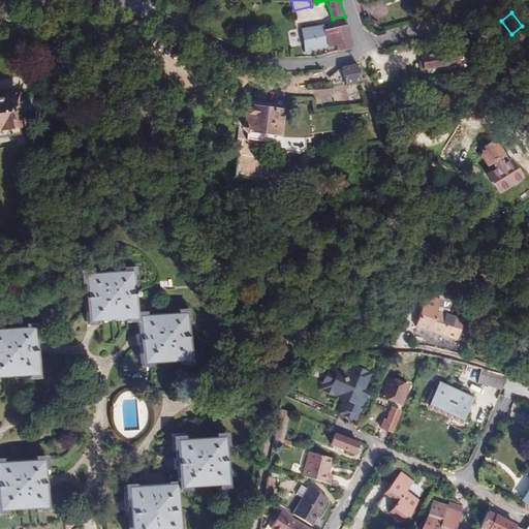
[(352,45),(347,24),(323,29),(330,53),(351,49),(352,45)]
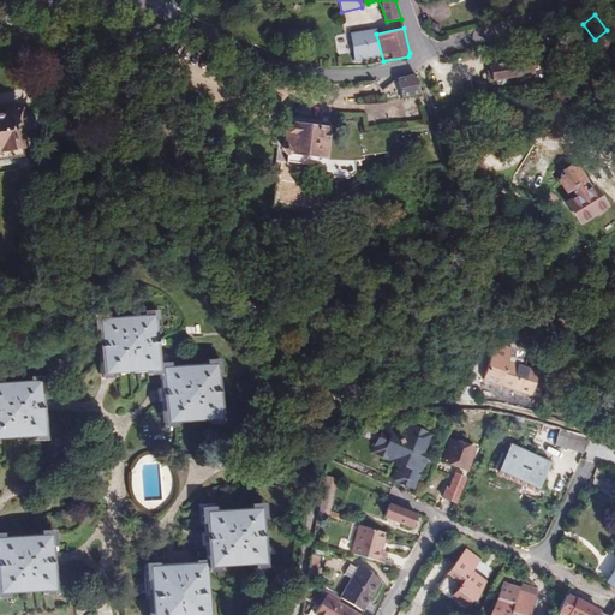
[(375,42),(372,34),(351,37),(352,45),(375,42)]
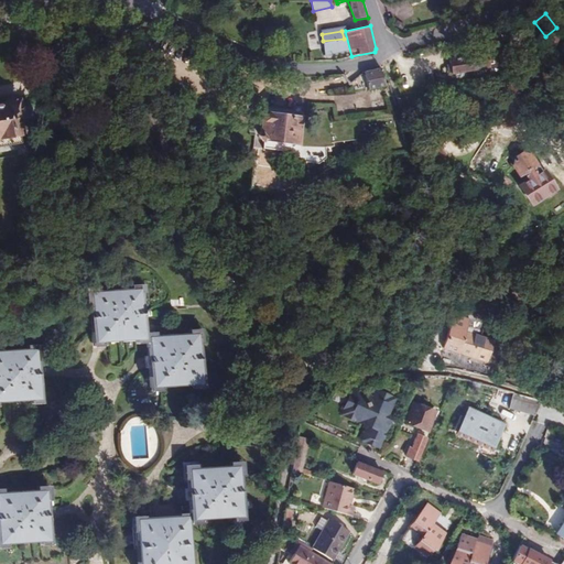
[(485,54),(448,61),(449,64),(446,65),(448,72),(451,72),(451,74),(488,66),(485,54)]
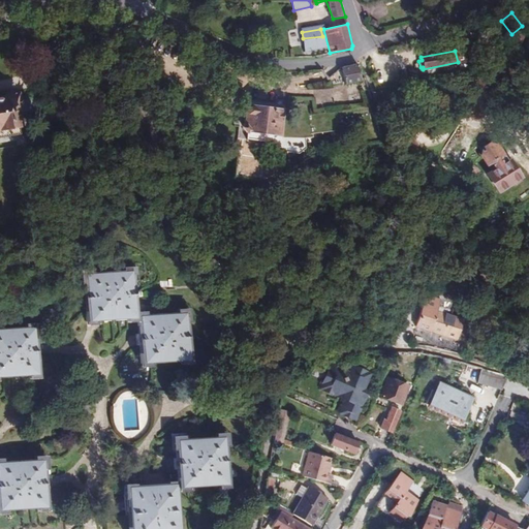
[(361,81),(361,79),(358,66),(342,69),(344,84),(361,81)]
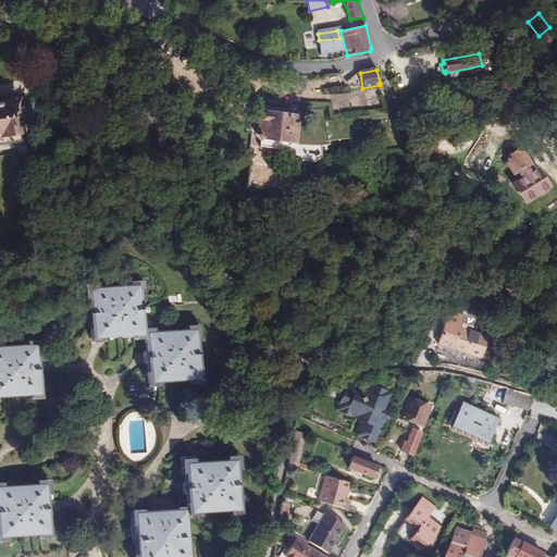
[(388,110),(394,109),(387,88),(382,90),(388,110)]
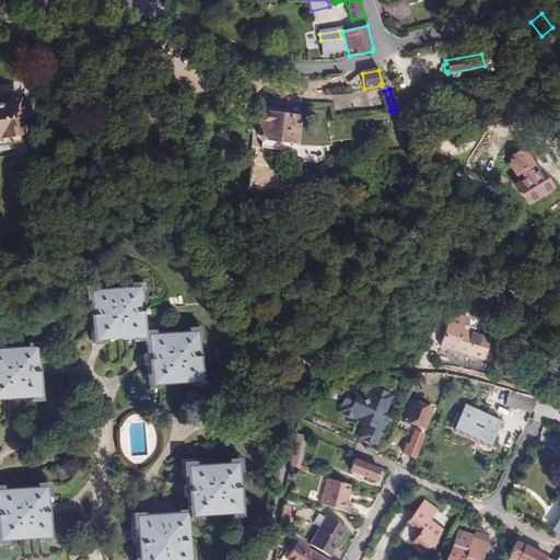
[(0,139),(18,138),(16,121),(20,120),(18,104),(6,105),(6,106),(0,106),(0,139)]
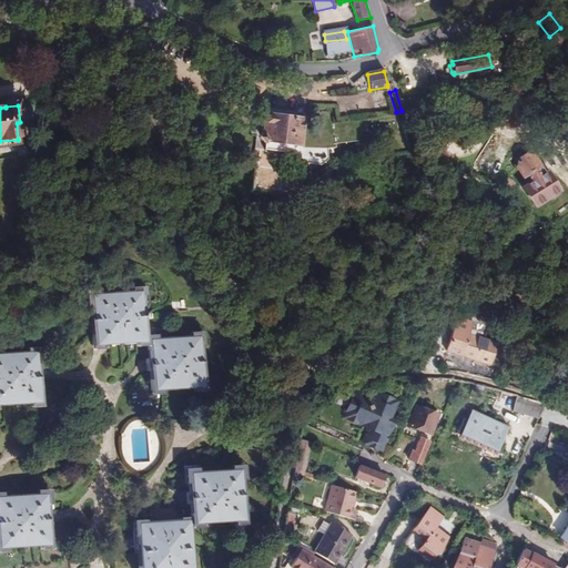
[(255,125),(259,129),(264,129),(265,142),(263,143),(269,148),(271,145),(286,144),(290,150),(297,149),(301,144),(303,144),(302,118),(300,118),(300,107),(292,107),(292,111),(264,112),(264,120),(262,120),(255,121),(255,125)]
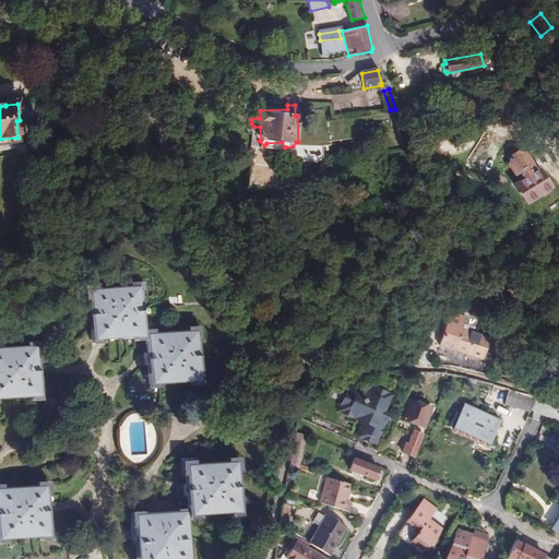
[(476,121),(464,114),(458,121),(468,131),(476,121)]
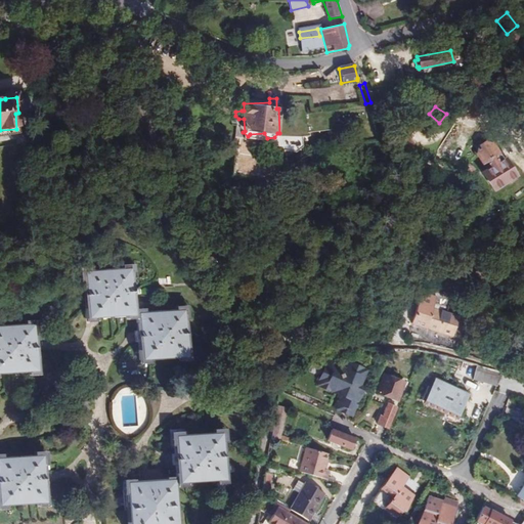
[(495,156),(498,154),(491,143),(485,142),(484,141),(496,125),(494,123),(484,124),(479,129),(483,138),(477,141),(480,145),(478,155),(484,163),(487,162),(491,168),(485,173),(496,191),(519,177),(507,159),(505,161),(500,164),(495,156)]
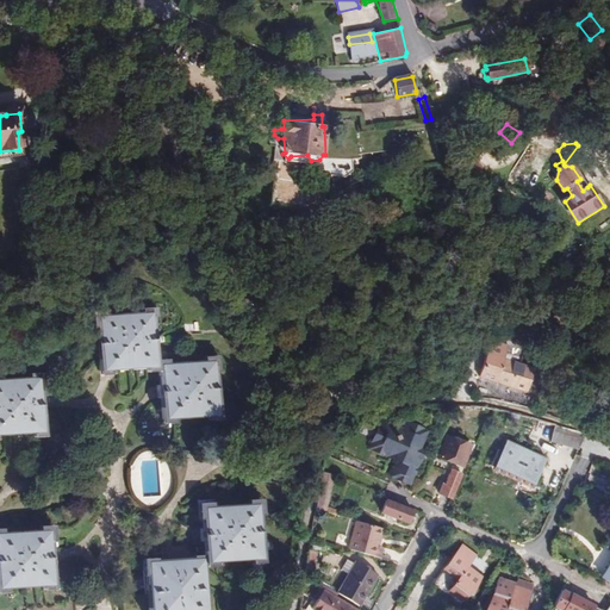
[(0,162),(20,160),(19,150),(0,151),(0,162)]
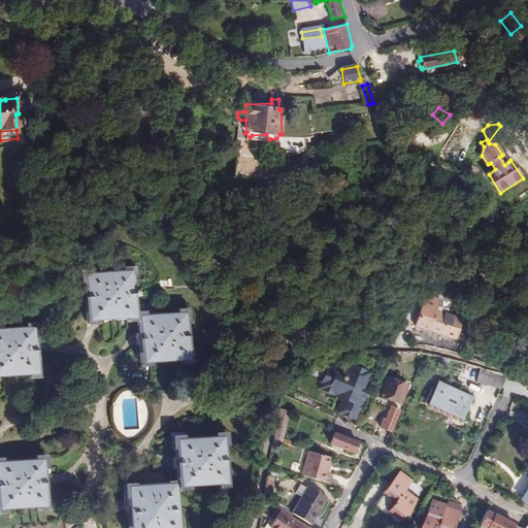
[(503,154),(502,155),(499,157),(504,165),(508,162),(503,154)]
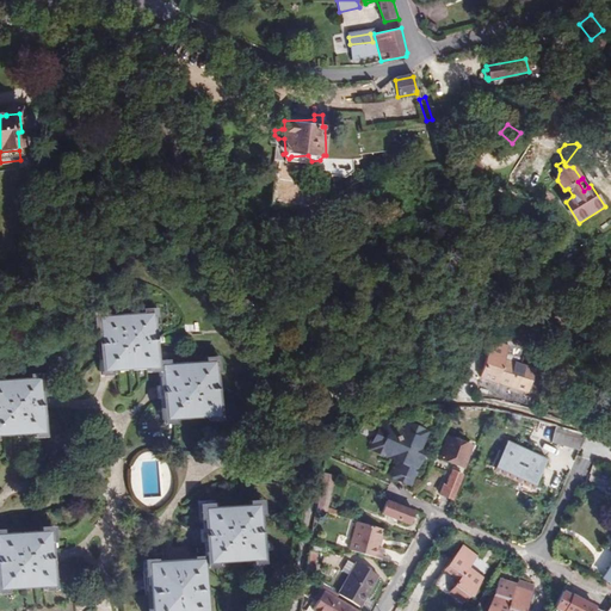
[(548,192),(538,204),(548,209),(555,201),(554,196),(548,192)]
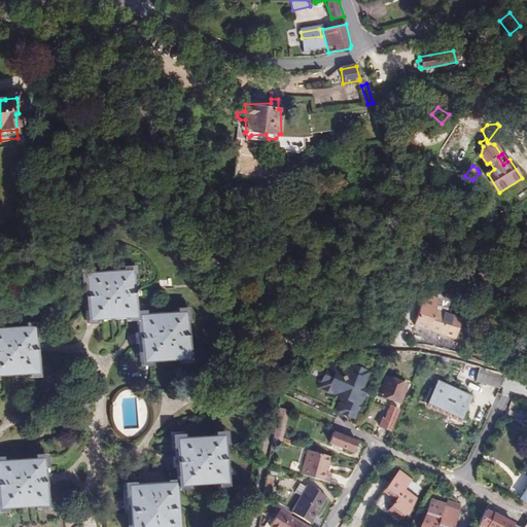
[(88,320),(138,317),(138,313),(135,268),(84,272),(88,320)]
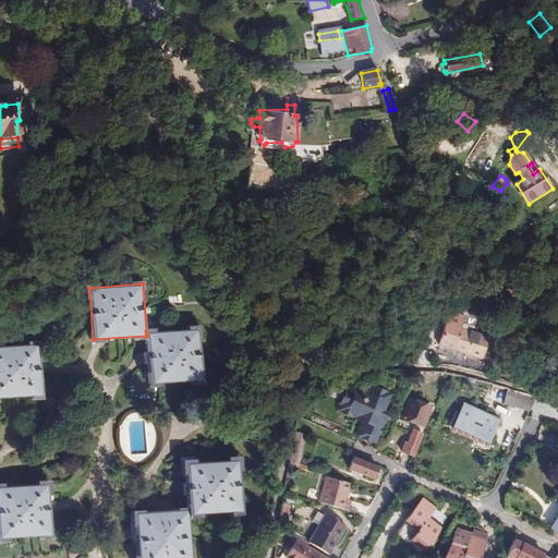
[(432,316),(428,325),(438,328),(440,319),(432,316)]
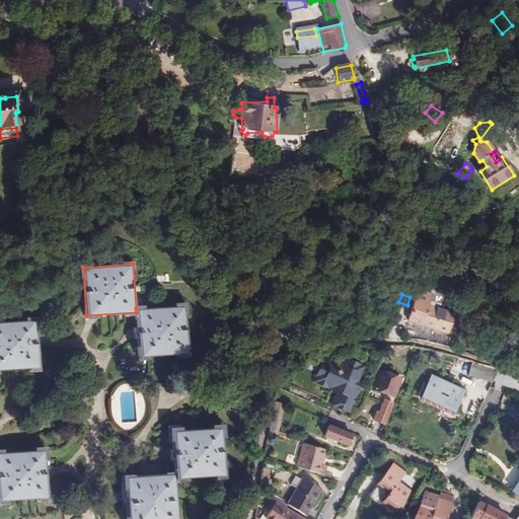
[(409,321),(422,325),(429,305),(416,300),(409,321)]
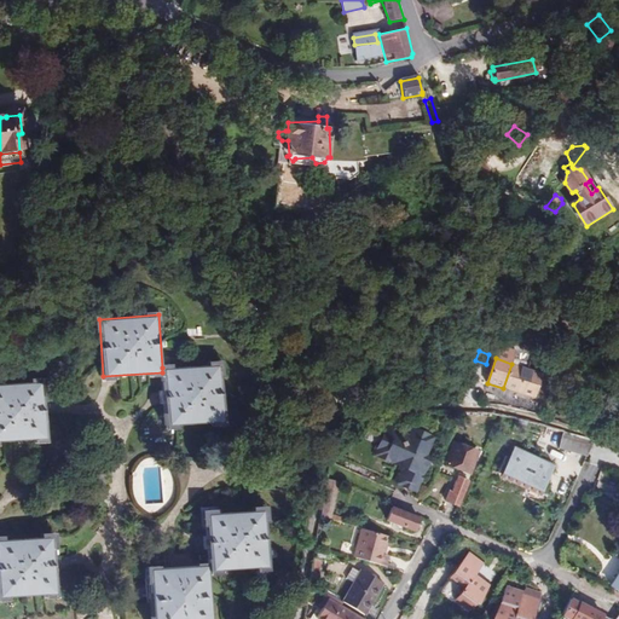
[(221,364),(162,368),(162,372),(166,424),(225,420),(221,364)]
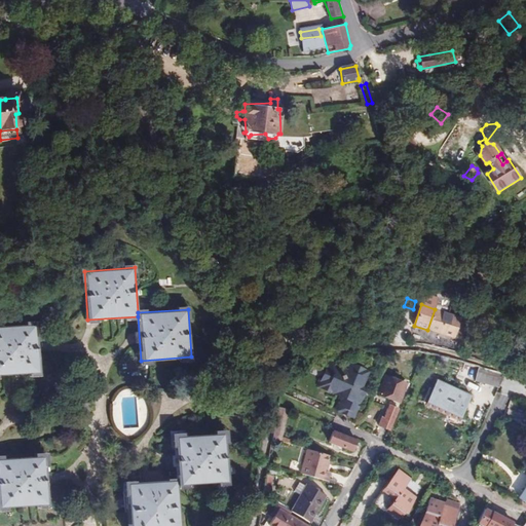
[(435,309),(427,330),(455,338),(461,317),(435,309)]
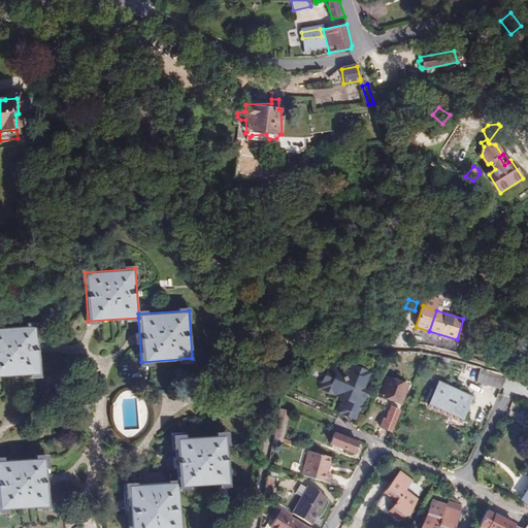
[(0,327),(0,375),(38,373),(35,325),(0,327)]
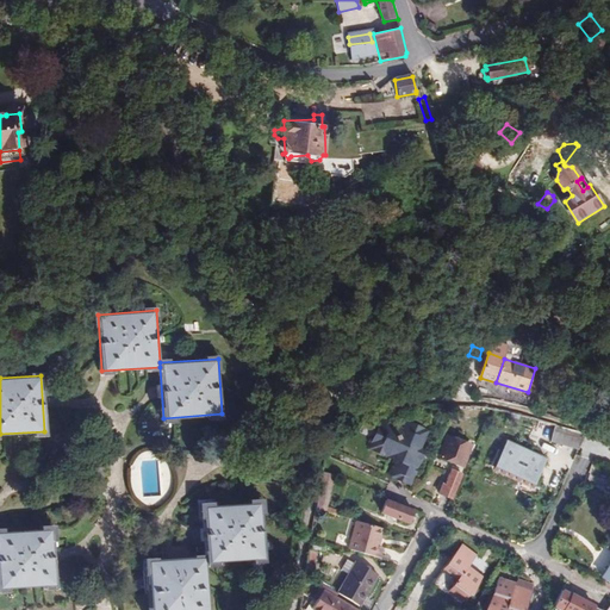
[(306,385),(299,375),(287,385),(296,394),(306,385)]
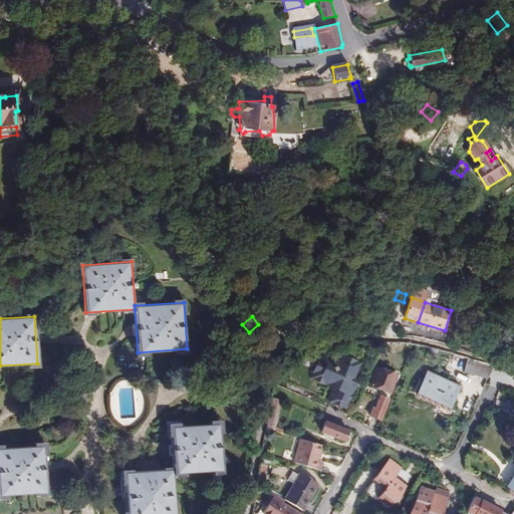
[(346,408),(357,383),(352,382),(355,377),(361,362),(341,353),(339,359),(324,351),(312,375),(337,387),(331,400),(346,408)]
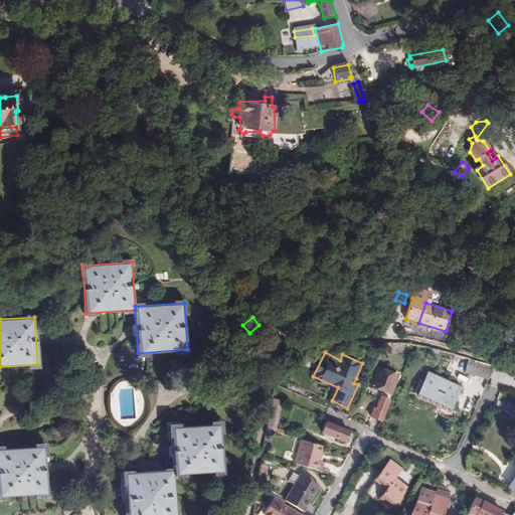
[(249,354),(248,363),(259,365),(260,355),(249,354)]
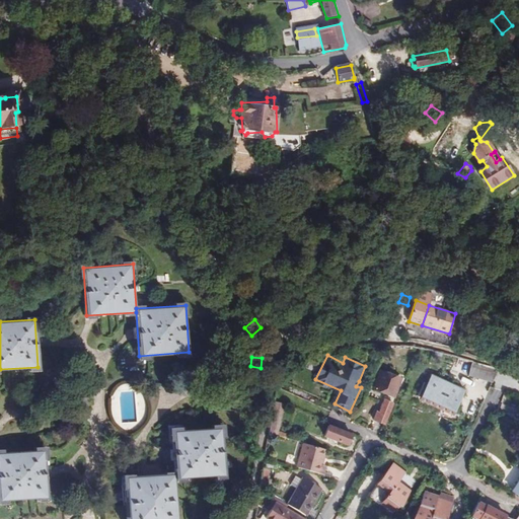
[(492,384),(498,370),(471,363),(468,376),(492,384)]
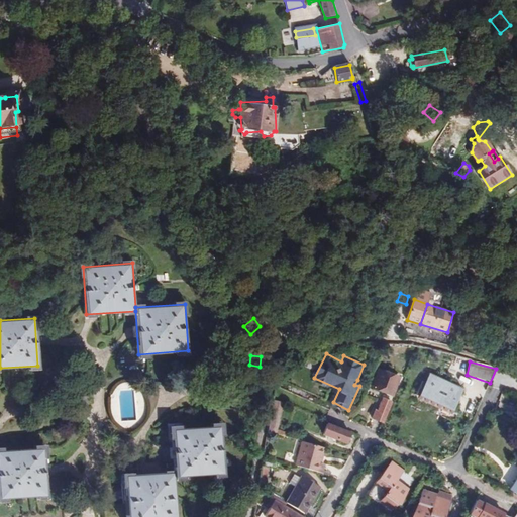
[(398,379),(381,372),(374,388),(392,395),(398,379)]
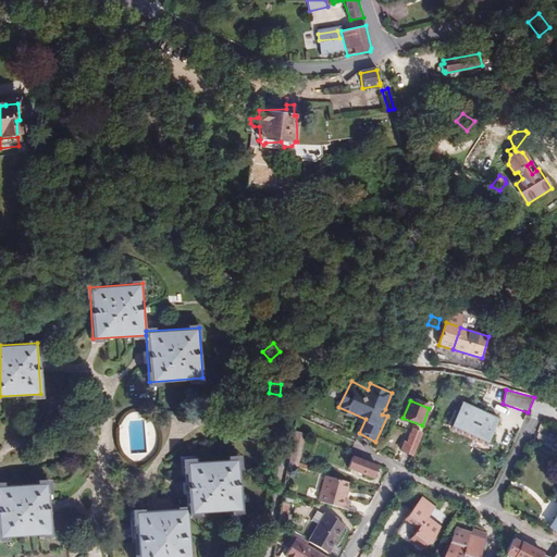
[(471,424),(467,435),(474,438),(471,448),(491,456),(494,446),(489,444),(497,422),(469,410),(465,421),(471,424)]
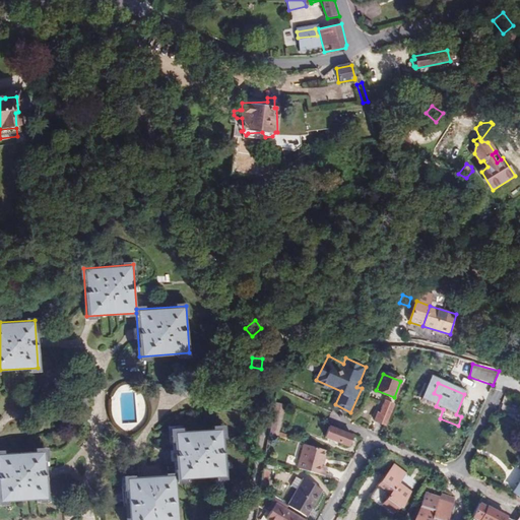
[(430,404),(436,406),(440,396),(434,393),(430,404)]
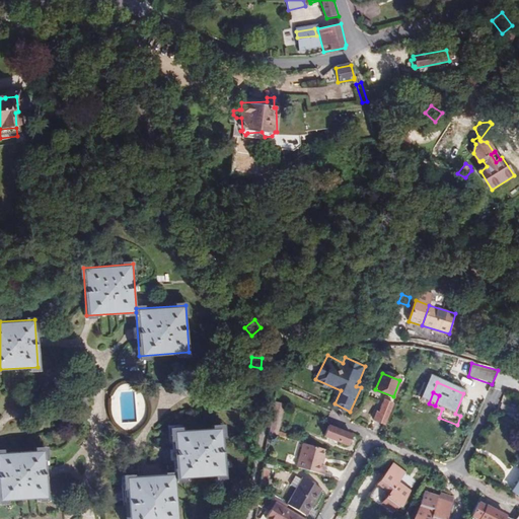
[(284,403),(275,399),(269,432),(278,435),(284,403)]
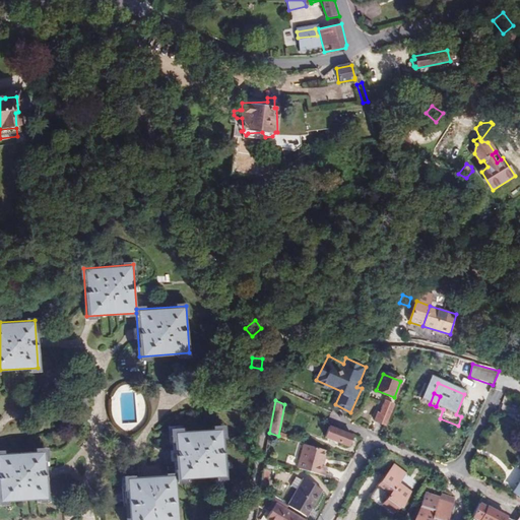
[(396,404),(388,401),(382,413),(380,412),(377,420),(386,426),(396,404)]
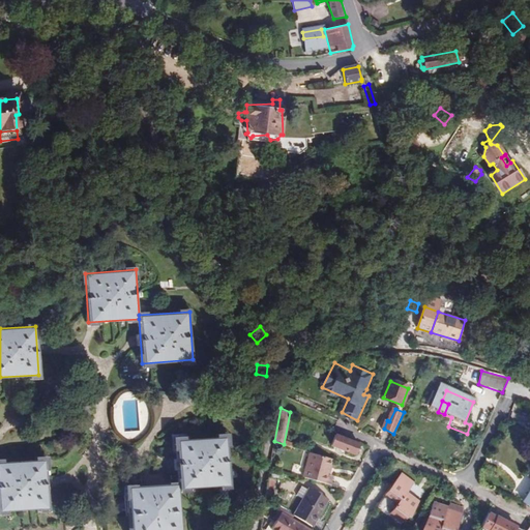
[(332,445),(355,455),(359,445),(343,438),(344,435),(337,433),(332,445)]
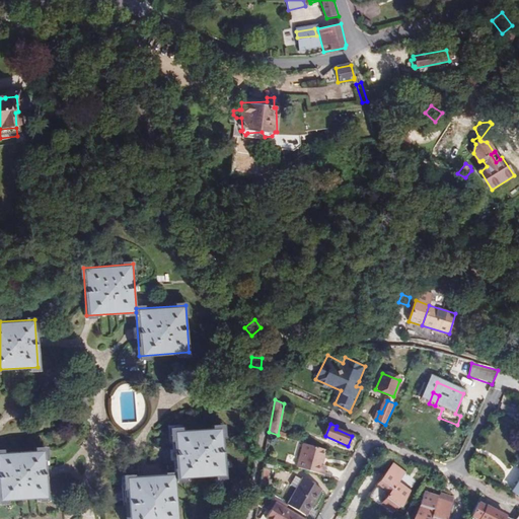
[(172,431),(173,461),(174,478),(225,476),(222,428),(172,431)]
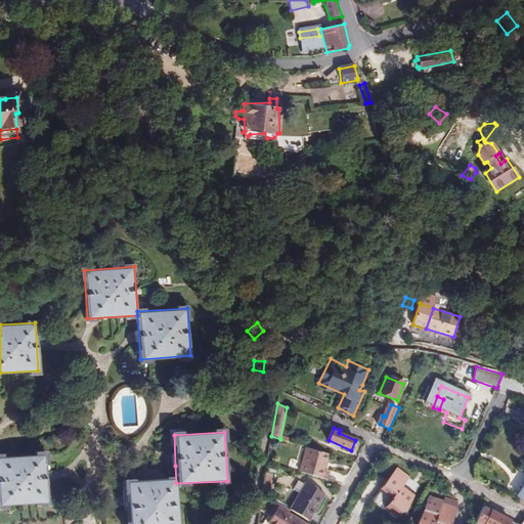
[(331,454),(309,447),(301,472),(328,480),(331,470),(326,469),(331,454)]
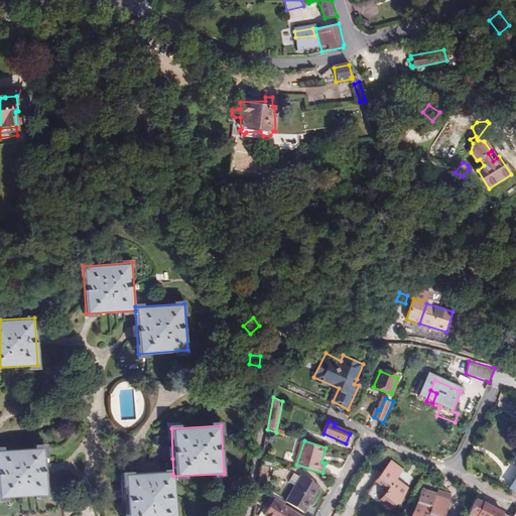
[(44,447),(0,449),(0,497),(47,495),(44,447)]
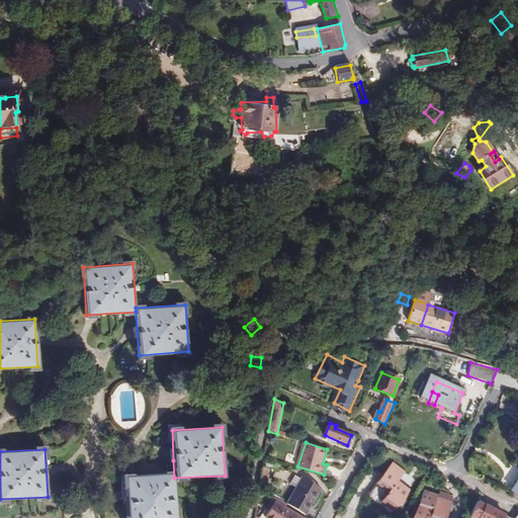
[(176,517),(174,478),(173,460),(138,462),(139,476),(124,476),(126,517),(176,517)]
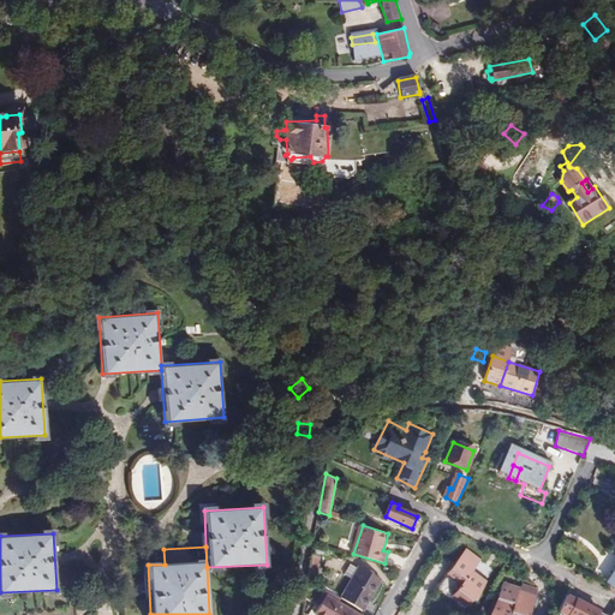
[(487,586),(471,575),(479,565),(466,554),(448,577),(461,587),(453,599),(469,610),(473,604),(476,605),(487,586)]
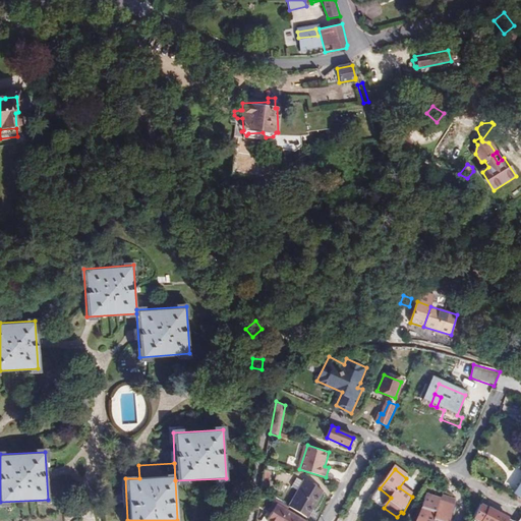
[(298,489),(303,481),(299,478),(294,487),(298,489)]
